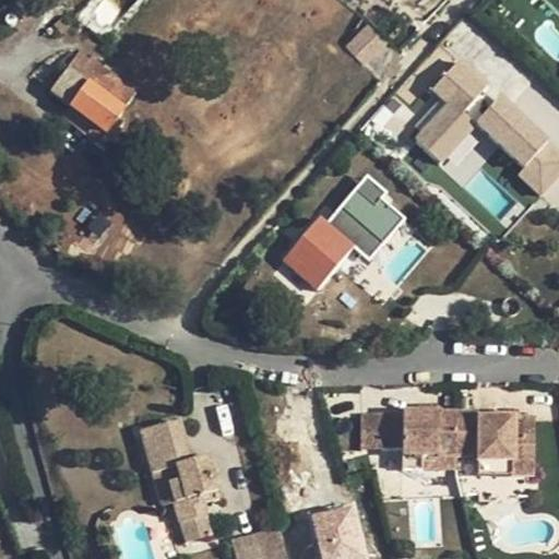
[(367,21),(344,44),(365,66),(389,43),(367,21)]
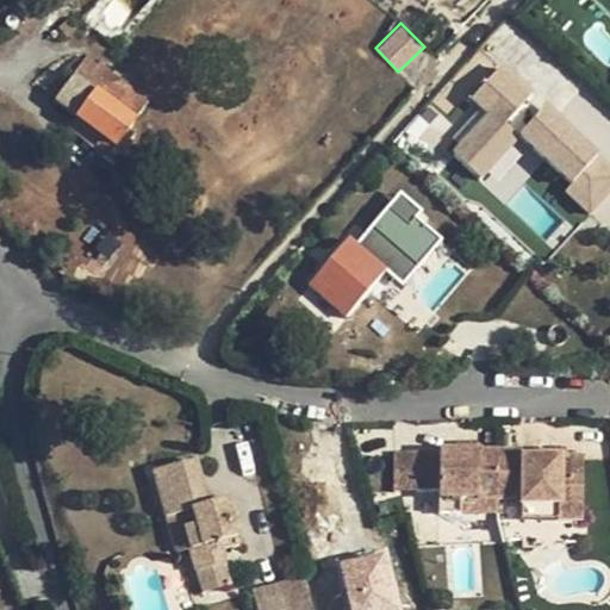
[(54,106),(78,123),(113,149),(123,137),(149,105),(89,60),(54,106)]
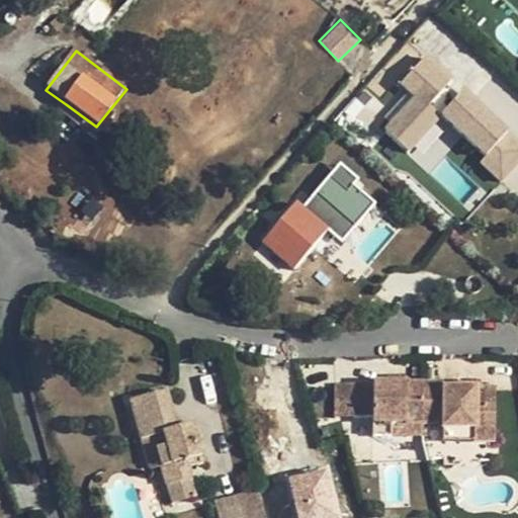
[(416,97),(387,125),(407,145),(442,111),(431,103),(454,79),(426,53),(399,81),(416,97)]
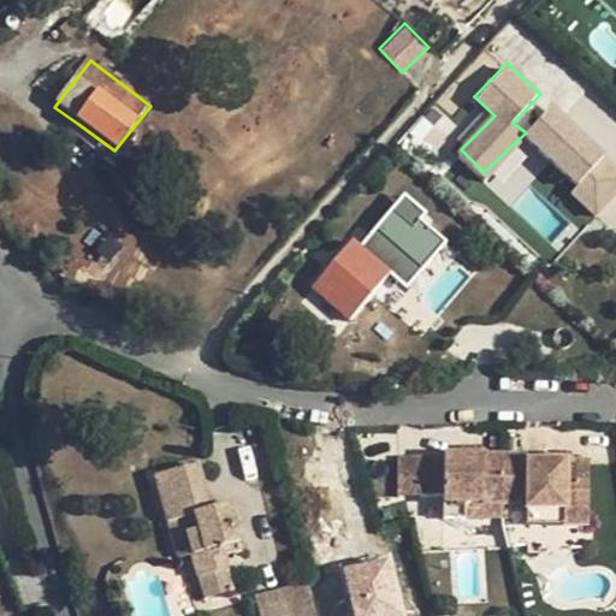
[(615,161),(554,104),(526,132),(580,182),(569,193),(596,215),(615,194),(615,161)]
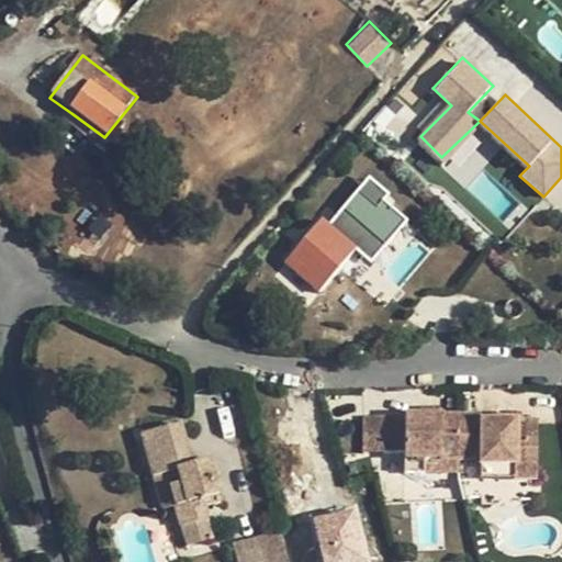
[(64,124),(94,147),(104,137),(71,113),(64,124)]
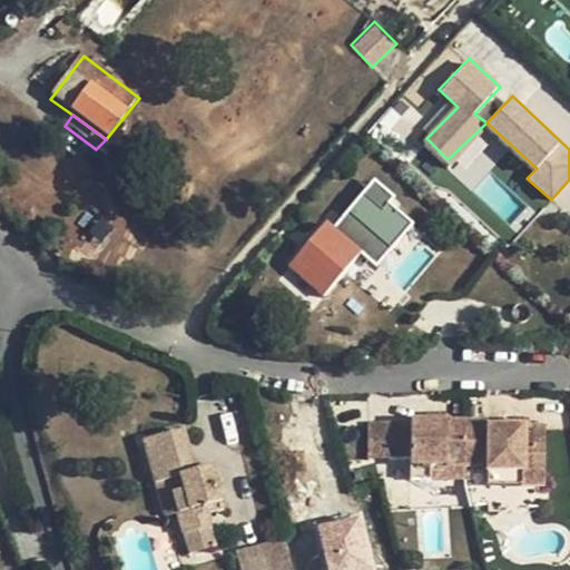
[(106,139),(96,149),(106,157),(125,135),(115,128),(106,139)]
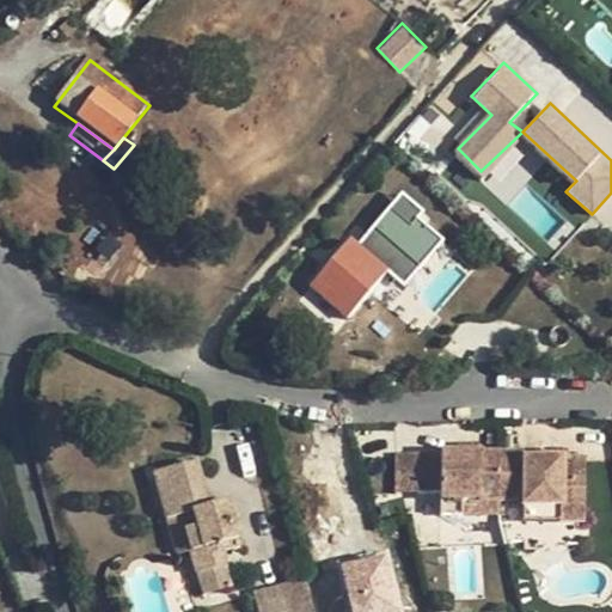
[(404,188),(360,239),(389,265),(408,281),(444,239),(421,219),(428,209),(404,188)]
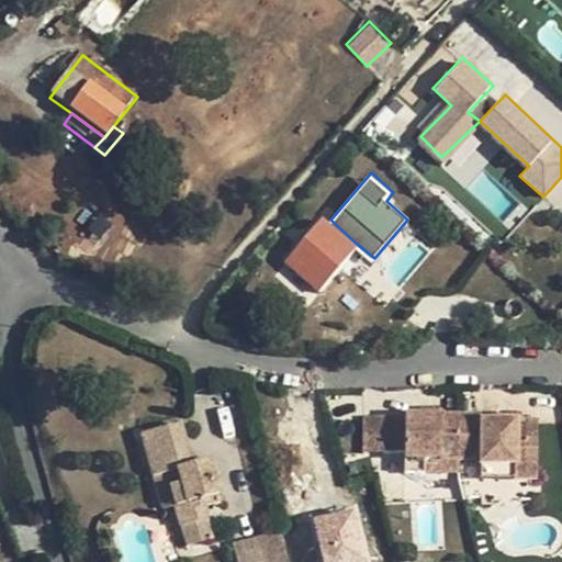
[(324,214),(282,261),(316,291),(357,244),(330,220),(324,214)]
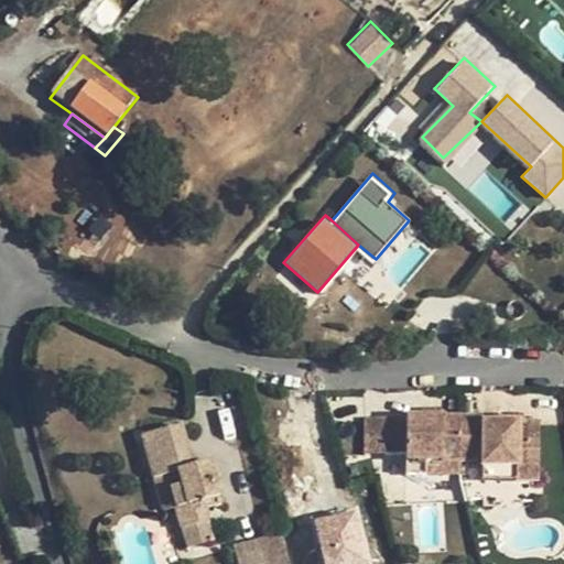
[(416,416),(415,425),(434,426),(434,418),(416,416)]
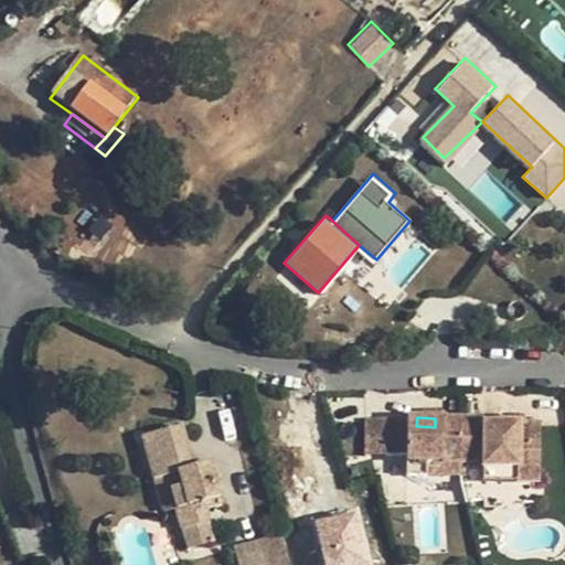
[(381,425),(363,424),(362,460),(381,460),(381,425)]
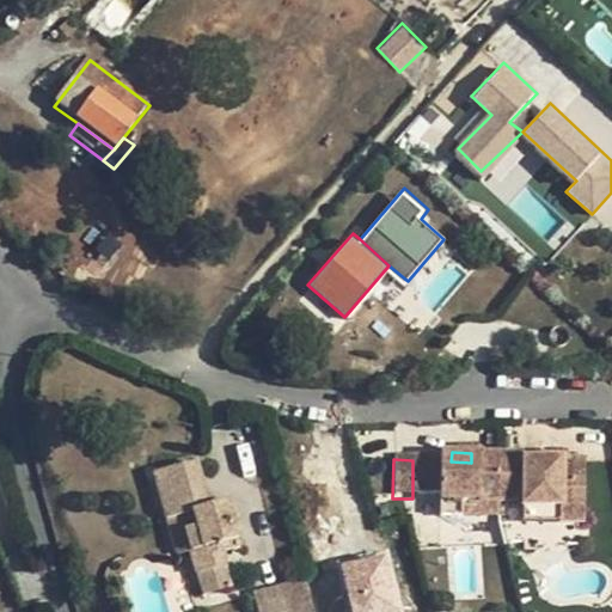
[(451,461),(412,460),(412,499),(432,500),(432,522),(452,522),(453,508),(491,509),(493,463),(471,463),(451,461)]
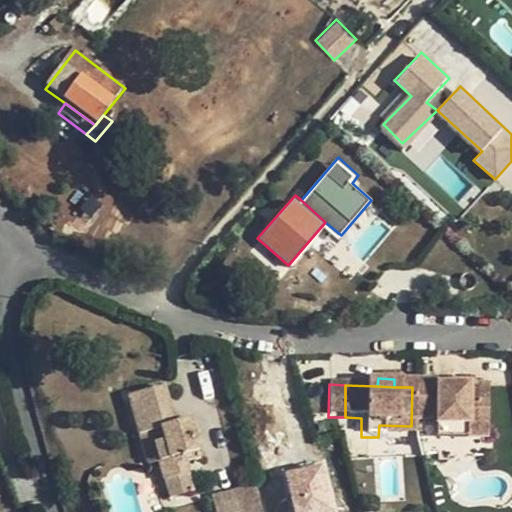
[(433,427),(432,431),(463,432),(463,445),(482,446),(484,394),(464,393),(448,393),(433,393),(433,388),(412,387),(411,426),(433,427)]
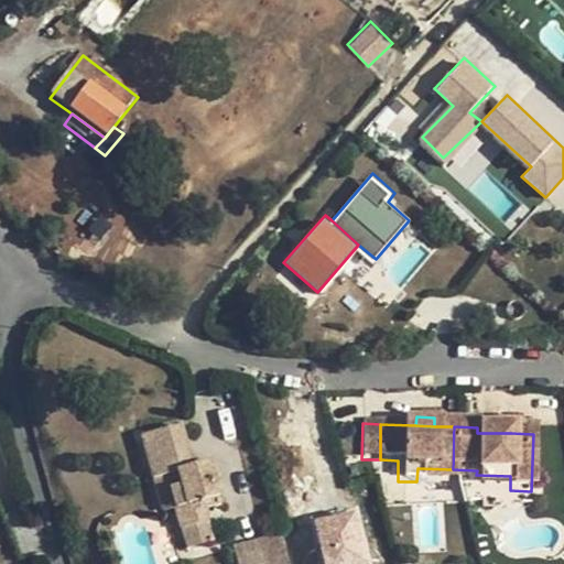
[(142,437),(154,481),(167,478),(176,510),(182,531),(208,524),(205,511),(221,507),(210,466),(192,469),(181,427),(142,437)]
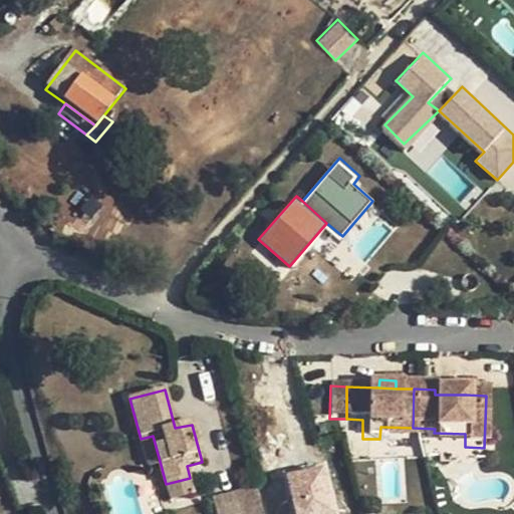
[(412,440),(413,428),(380,427),(379,439),(412,440)]
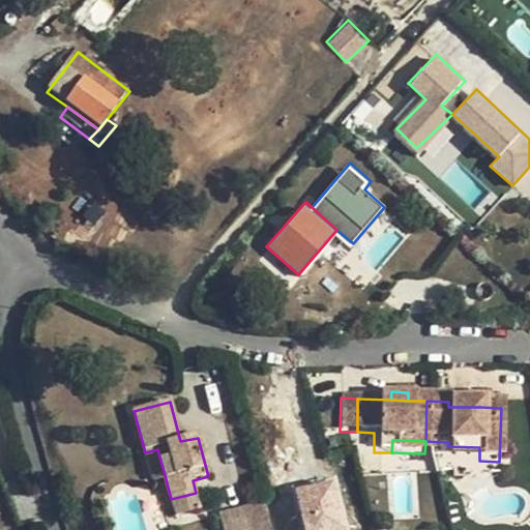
[(447,460),(479,461),(479,447),(447,446),(447,460)]
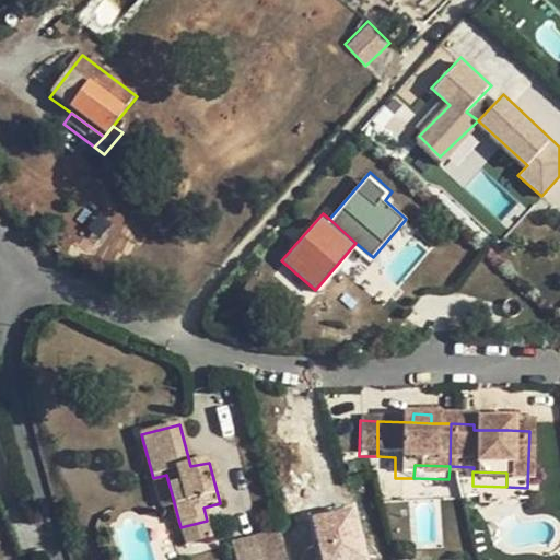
[(162,510),(175,506),(166,475),(153,478),(162,510)]
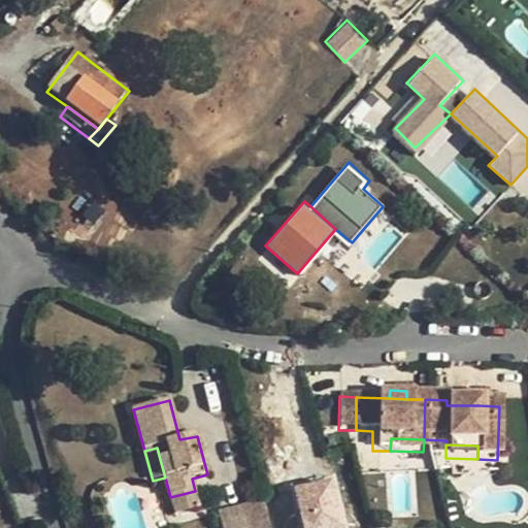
[(333,473),(295,484),(306,527),(338,527),(347,526),(333,473)]
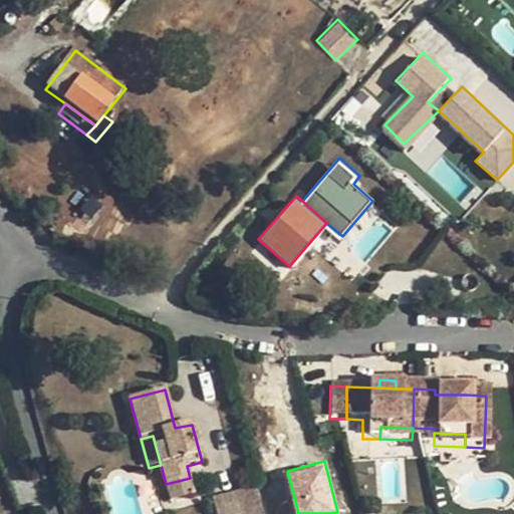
[(194,495),(190,478),(166,484),(171,501),(194,495)]
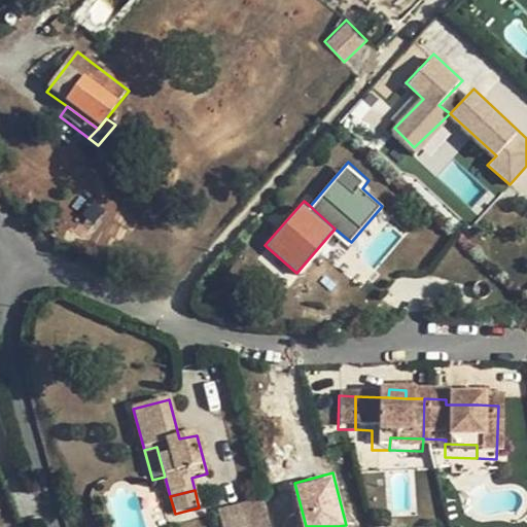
[(269,526),(262,500),(248,504),(253,526),(269,526)]
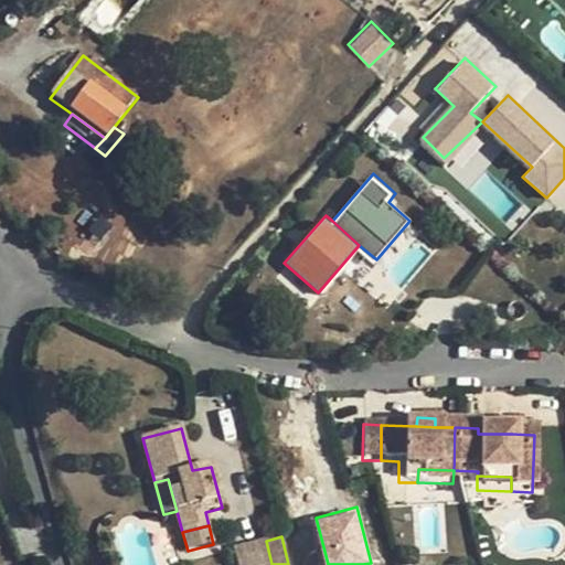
[(237,564),(272,564),(266,541),(233,550),(237,564)]
